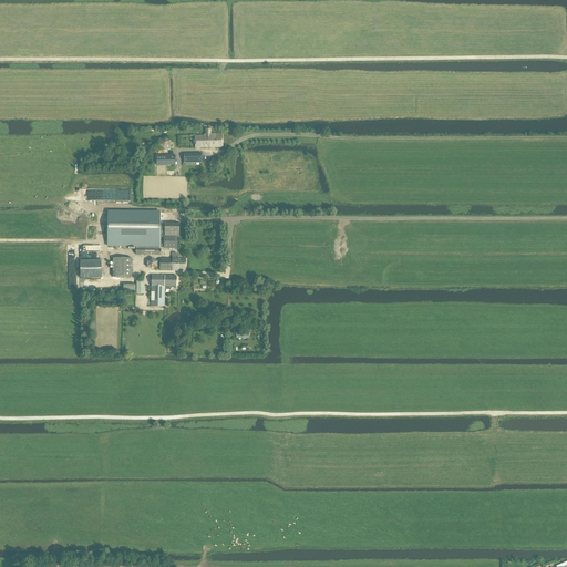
[(223,147),(223,134),(210,134),(210,130),(205,130),(206,136),(195,136),(195,148),(223,147)]
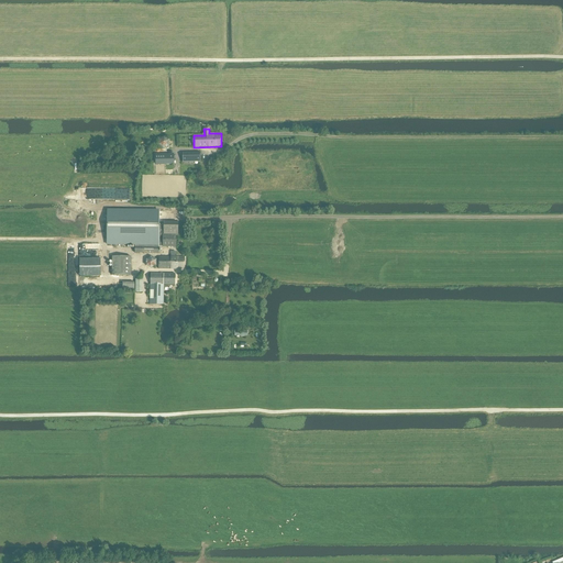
[(168,146),(169,141),(165,136),(159,139),(158,145),(163,148),(168,146)]
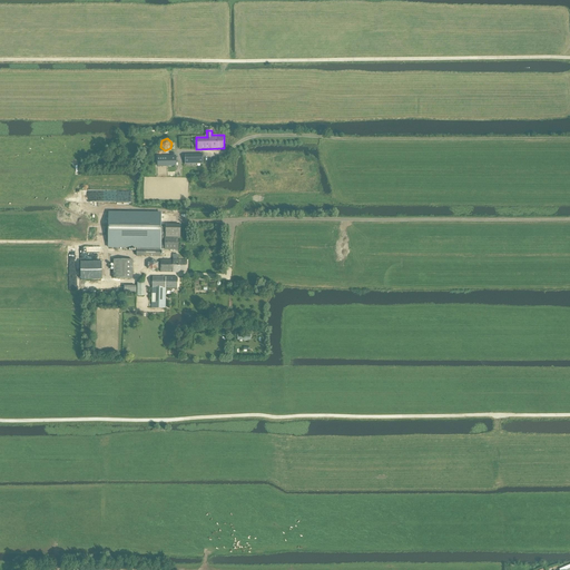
[(203,155),(185,155),(185,164),(203,163),(203,155)]
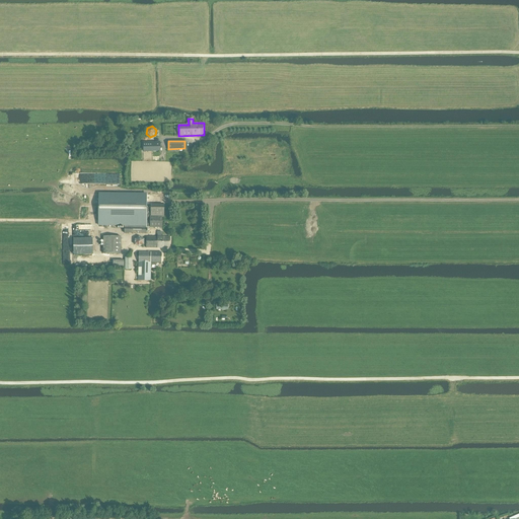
[(160,142),(143,142),(144,151),(160,151),(160,142)]
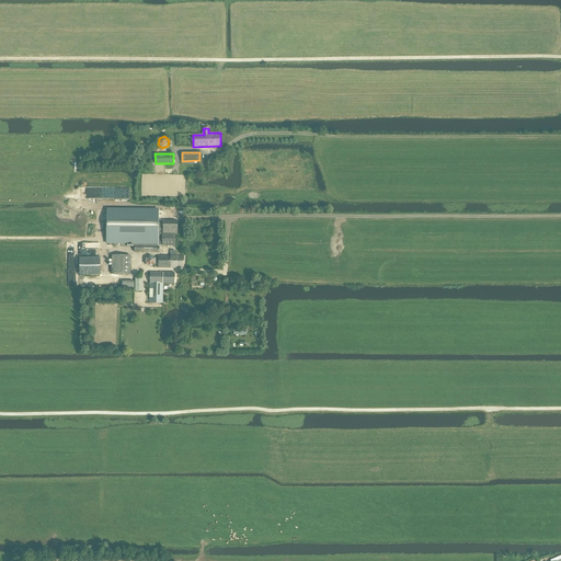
[(106,227),(106,244),(135,244),(135,252),(139,252),(159,252),(159,245),(175,247),(175,235),(178,235),(178,222),(178,221),(169,221),(163,221),(162,235),(162,237),(158,237),(159,227),(159,209),(106,209),(106,227)]
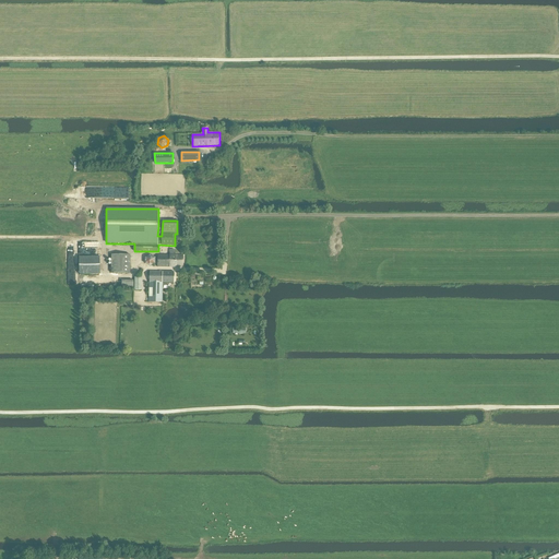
[(174,256),(174,250),(170,250),(169,256),(157,254),(157,268),(183,268),(183,256),(174,256)]
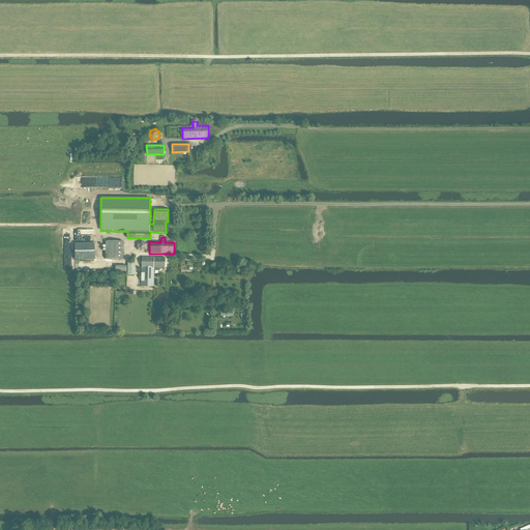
[(147,251),(147,244),(143,241),(138,244),(138,249),(142,253),(147,251)]
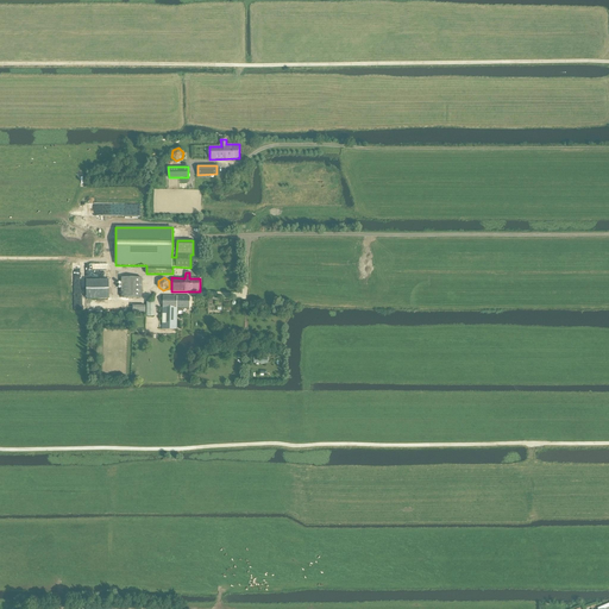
[(163,308),(162,330),(176,330),(177,315),(177,308),(180,308),(189,308),(190,296),(163,296),(163,308)]
